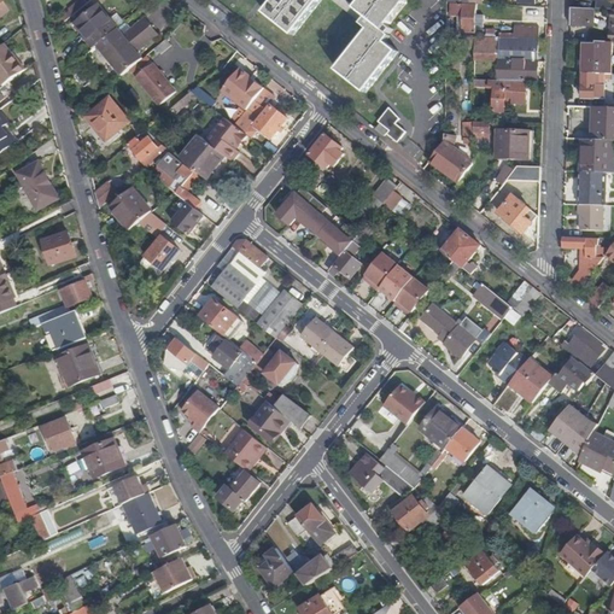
[(268,0),(261,10),(290,31),(315,0),(268,0)]
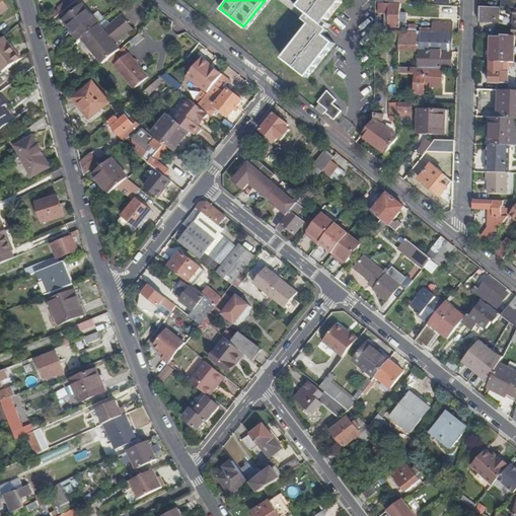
[(304,75),(332,41),(322,32),(326,26),(324,25),(328,21),(324,17),(338,0),(298,0),(296,3),(306,11),(302,16),(308,21),(281,56),(304,75)]
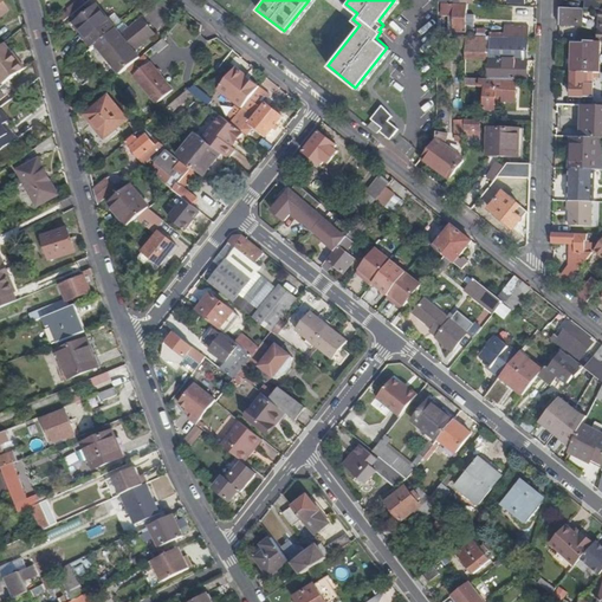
[(73,21),(92,44),(92,43),(114,26),(95,2),(73,21)]
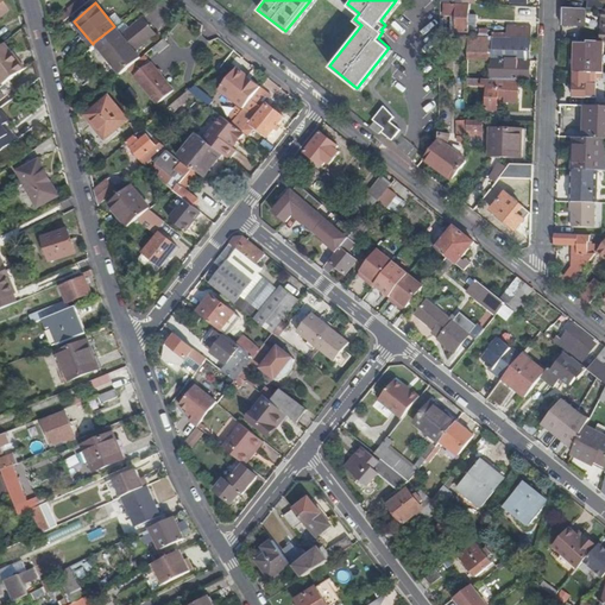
[(466,24),(466,13),(466,4),(442,2),(441,14),(449,14),(449,30),(465,31),(466,24)]
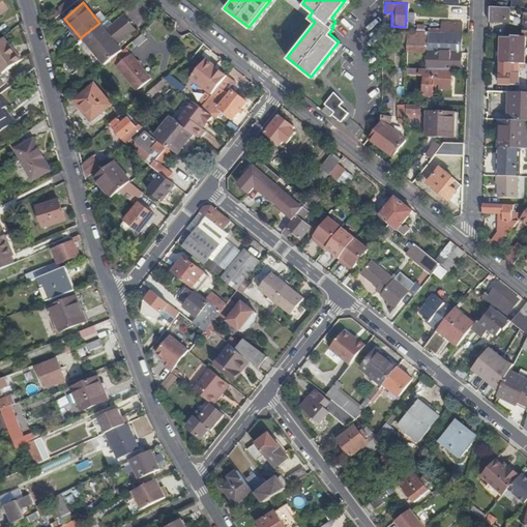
[(506,6),(488,5),(488,21),(502,21),(502,13),(506,13),(506,6)]
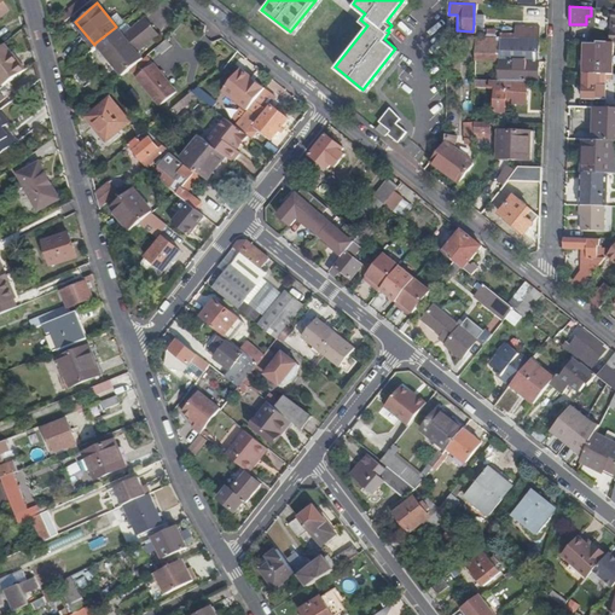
[(129,27),(123,19),(116,27),(94,44),(120,74),(140,57),(134,50),(156,33),(143,16),(129,27)]
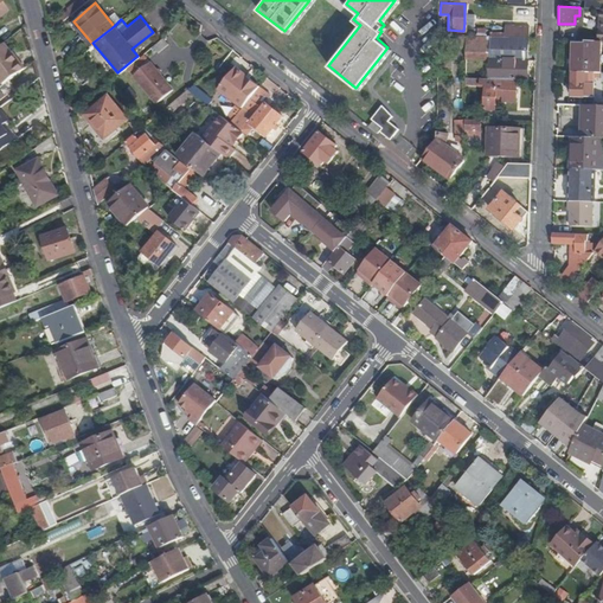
[(504,37),(527,38),(528,26),(504,25),(504,37)]
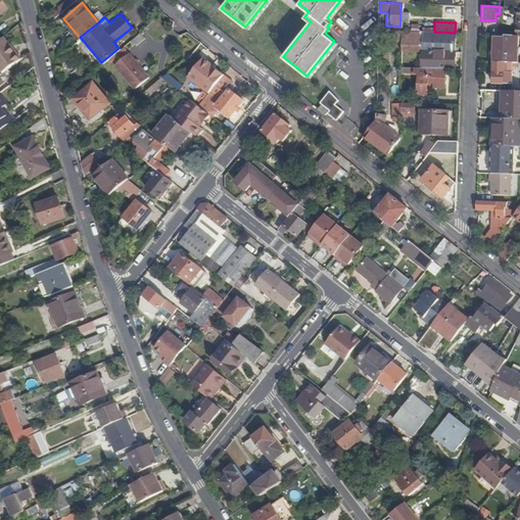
[(376,30),(375,38),(396,39),(396,42),(399,43),(399,30),(381,30),(376,30)]
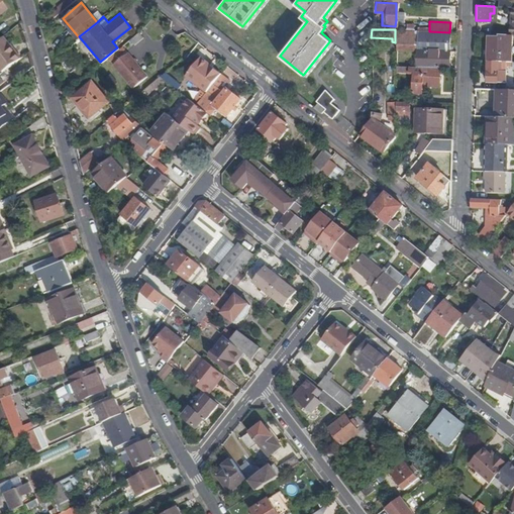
[(395,29),(395,42),(395,48),(415,49),(414,67),(438,67),(448,68),(449,32),(429,31),(426,31),(416,30),(403,30),(395,29)]
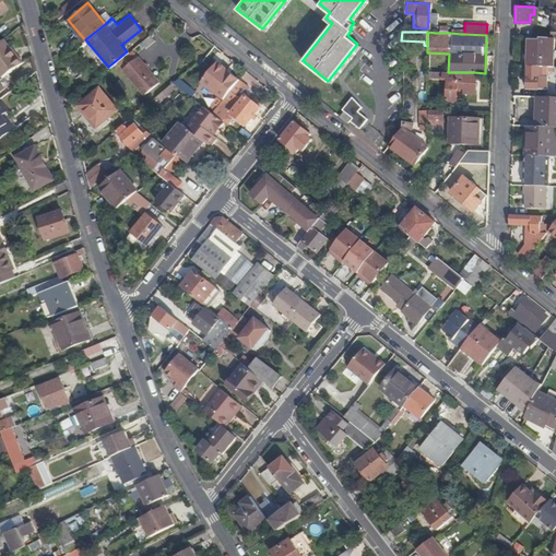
[(152,39),(148,34),(139,42),(143,48),(152,39)]
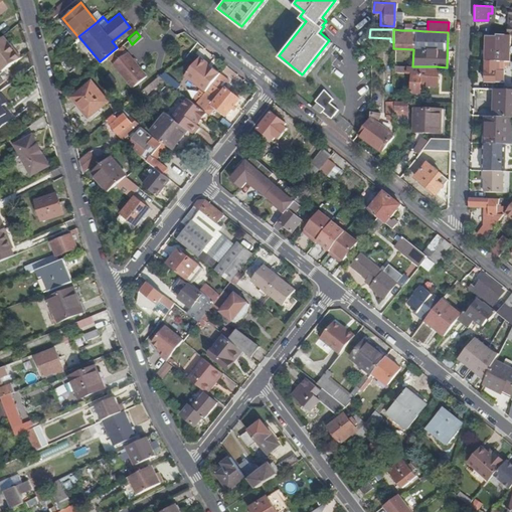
[(508,61),(509,34),(506,34),(495,34),(495,36),(486,36),(485,60),(502,61),(508,61)]
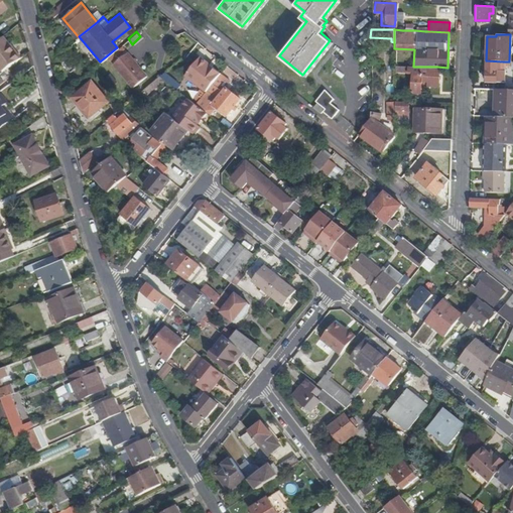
[(0,70),(6,66),(18,55),(14,49),(13,50),(1,35),(0,36),(0,70)]
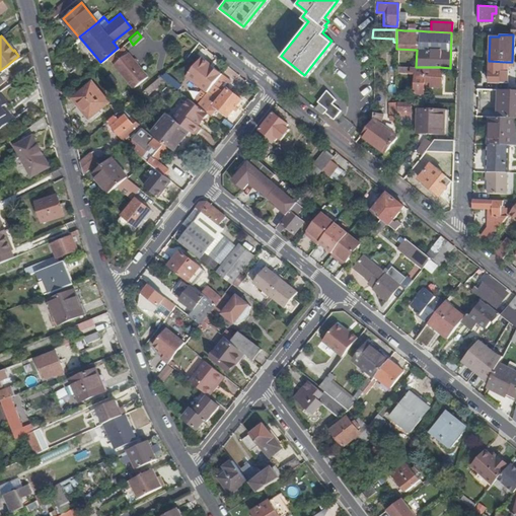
[(127,52),(113,63),(132,87),(145,76),(127,52)]
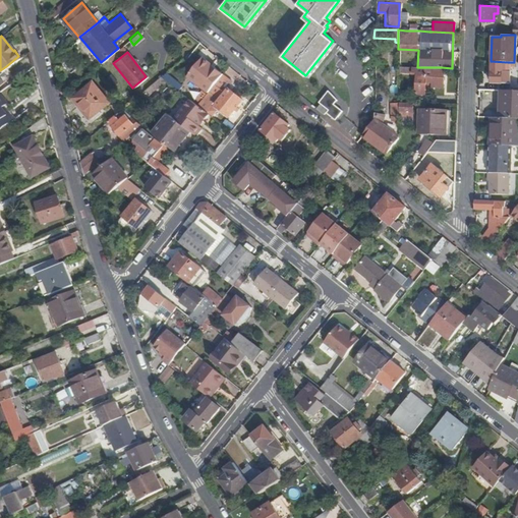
[(210,68),(212,65),(200,56),(197,59),(210,68)]
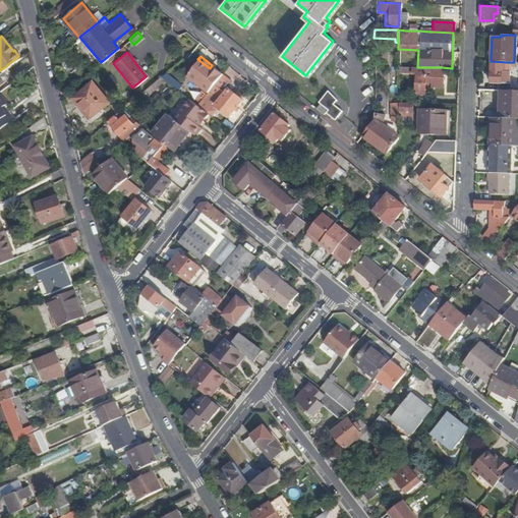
[(219,76),(221,72),(212,65),(210,68),(197,59),(188,71),(202,82),(199,85),(207,91),(219,76)]
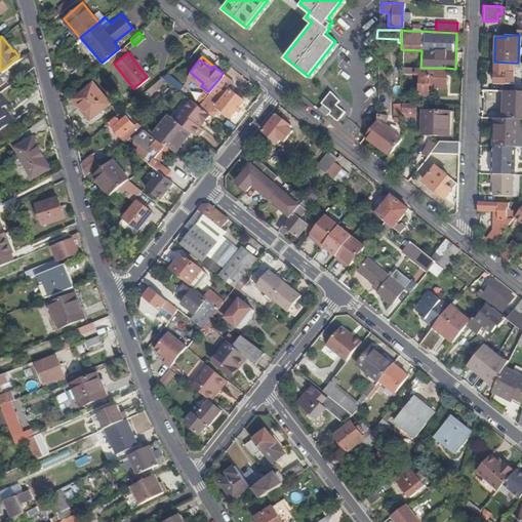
[(511,83),(512,63),(494,62),(493,82),(511,83)]
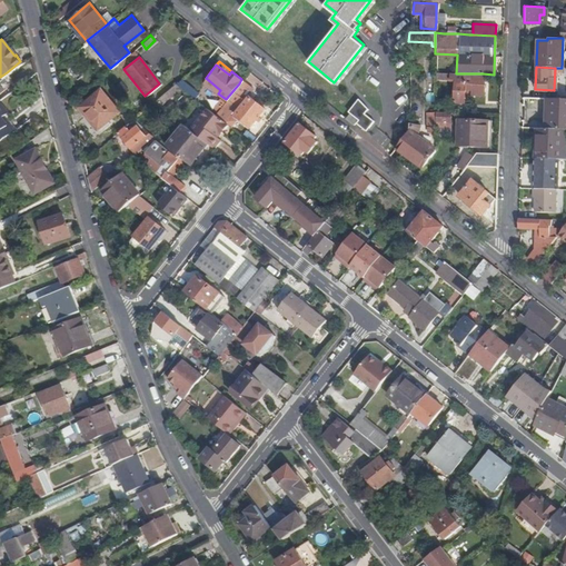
[(0,89),(13,80),(7,72),(0,77),(0,89)]
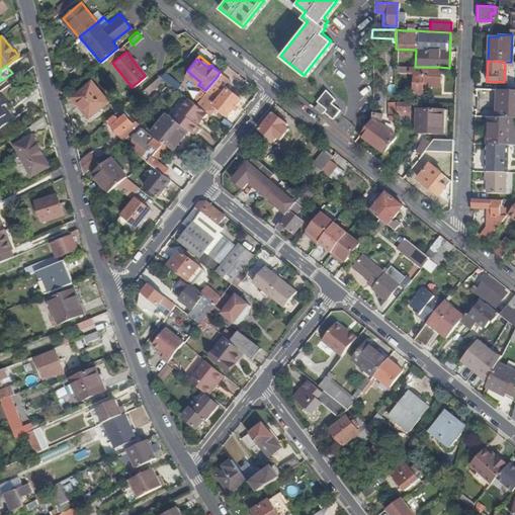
[(408,66),(408,72),(413,72),(412,92),(420,92),(421,85),(428,85),(428,81),(439,82),(439,67),(415,67),(408,66)]
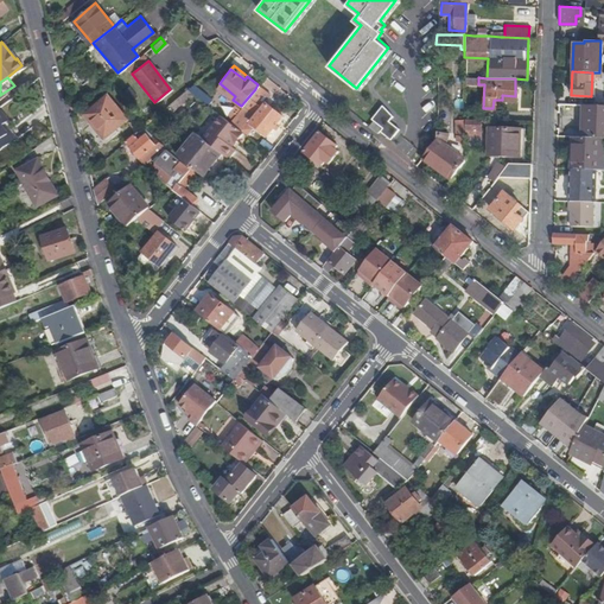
[(216,87),(233,100),(235,96),(220,83),(216,87)]
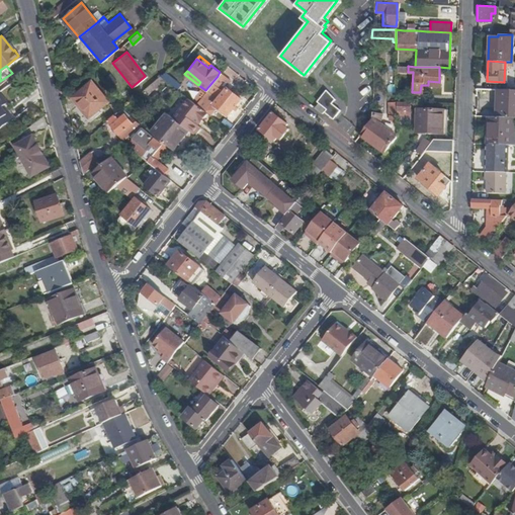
[(179,84),(163,72),(159,76),(175,89),(179,84)]
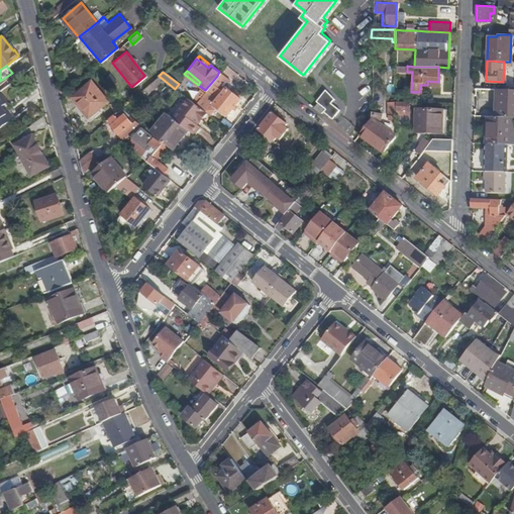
[(223,81),(217,76),(205,90),(204,90),(211,96),(223,81)]
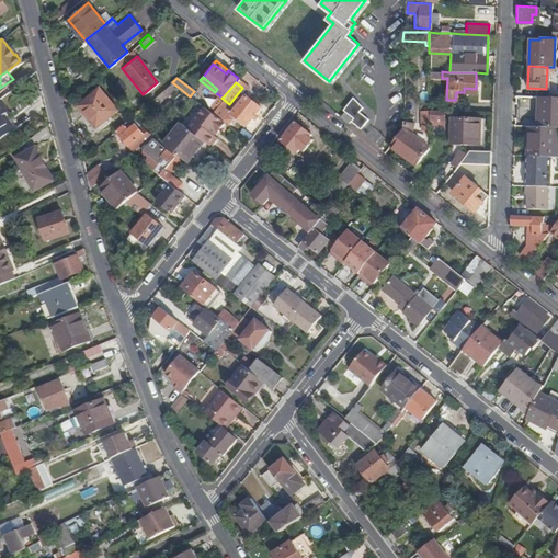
[(94,127),(115,110),(98,88),(76,104),(94,127)]
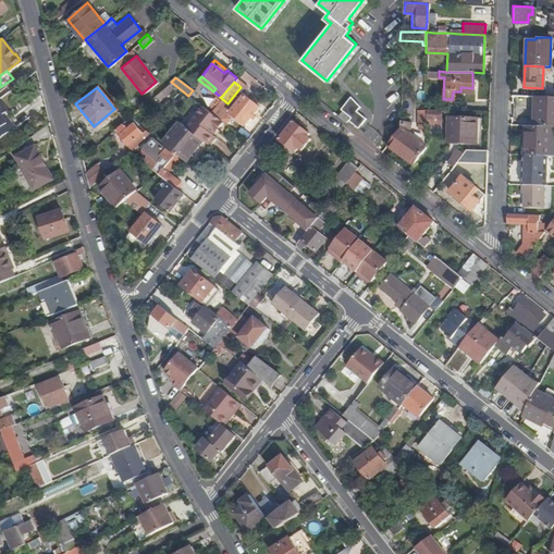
[(244,124),(249,117),(253,113),(258,106),(242,94),(228,111),(244,124)]
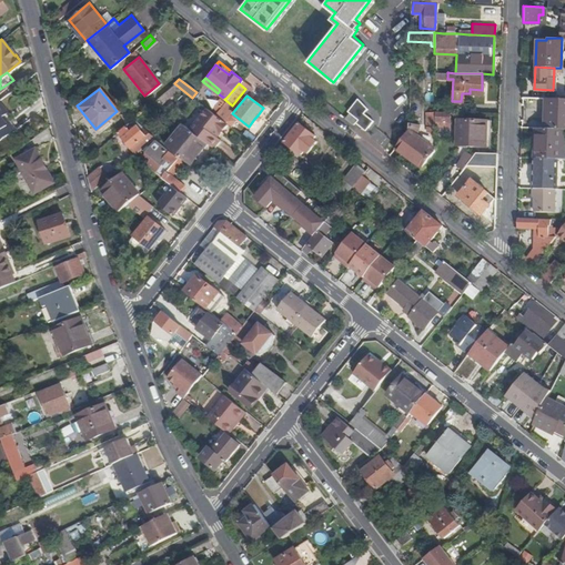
[(365,107),(355,96),(346,109),(356,117),(354,120),(363,128),(371,118),(362,111),(365,107)]
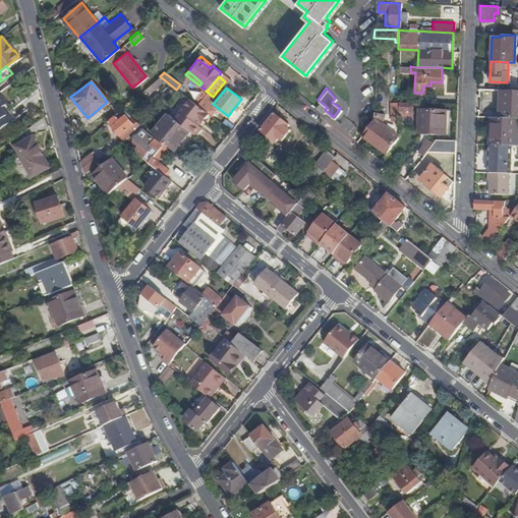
[(517,90),(503,90),(501,117),(515,118),(517,117),(517,90)]
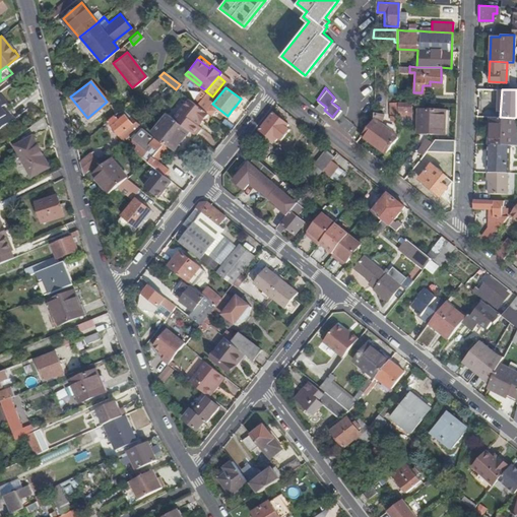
[(205,90),(195,104),(209,114),(213,109),(207,104),(212,97),(205,90)]
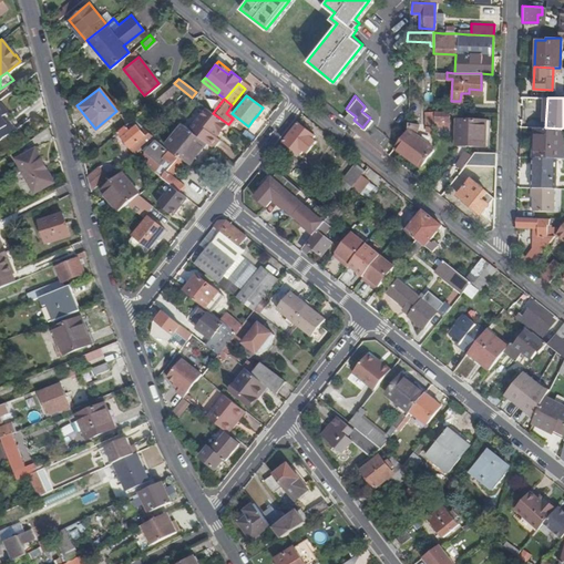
[(0,137),(12,130),(1,114),(6,111),(0,104),(0,137)]
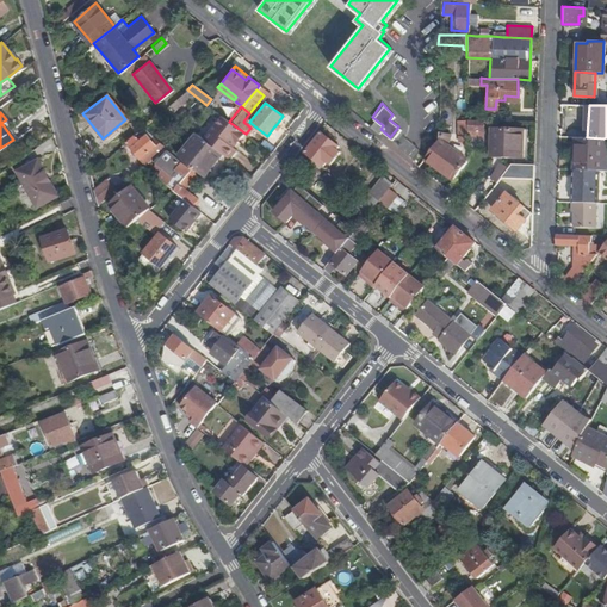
[(465,119),(465,131),(469,131),(469,130),(481,130),(481,121),(465,119)]
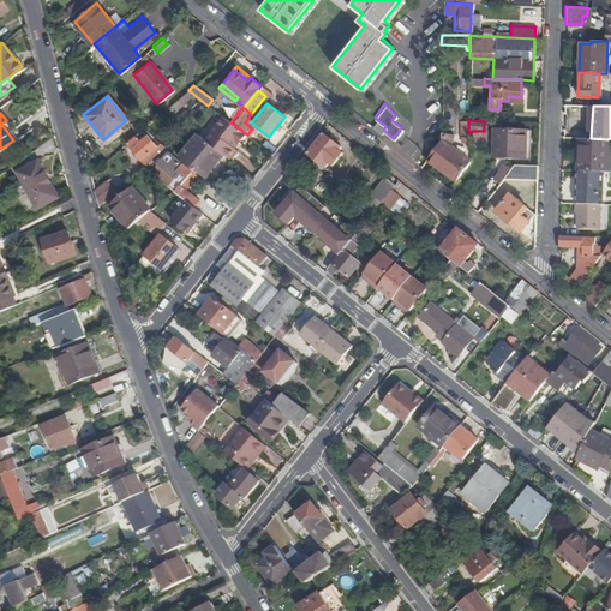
[(125,142),(120,147),(139,171),(143,167),(149,162),(150,160),(159,154),(167,148),(161,143),(142,129),(138,131),(125,142)]
